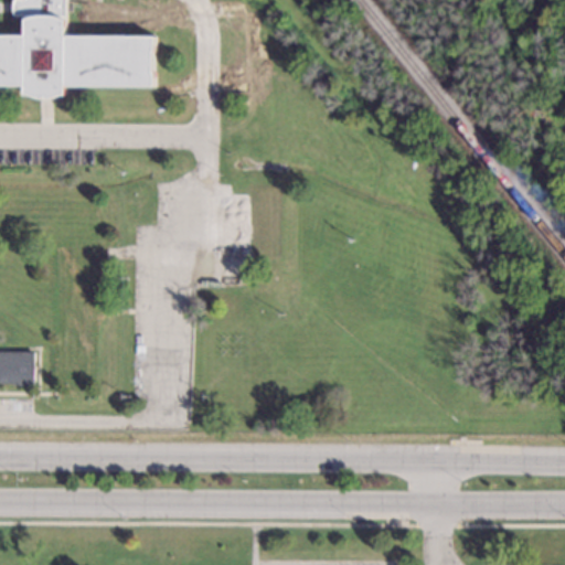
[(67,0),(67,35),(157,35),(157,86),(67,85),(67,95),(61,95),(48,98),(48,96),(44,96),(44,98),(33,95),(25,95),(25,86),(0,86),(0,34),(25,35),(25,16),(16,16),(13,6),(14,0),(67,0)]
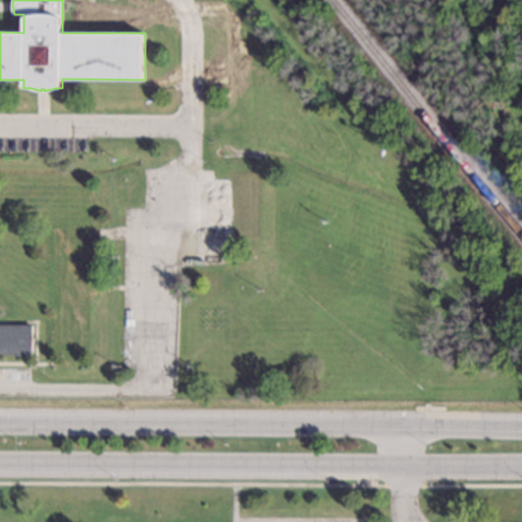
[(202,267),(201,278),(186,278),(186,267),(202,267)]
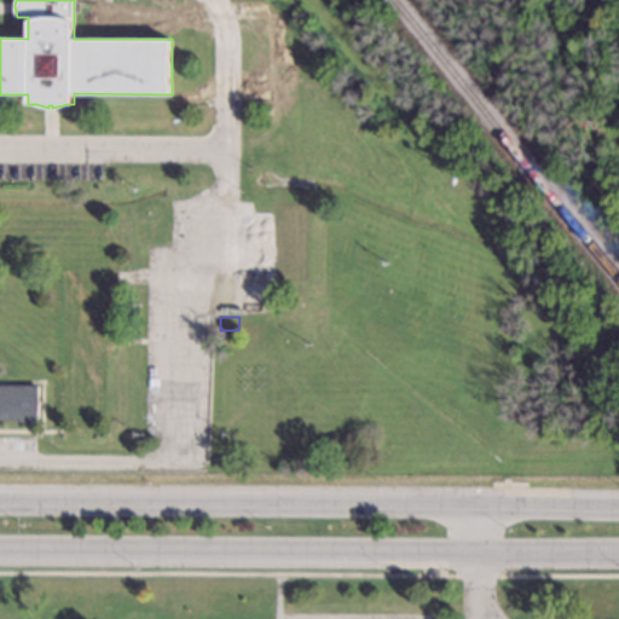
[(0,385),(36,386),(36,423),(15,422),(15,421),(0,420),(0,385)]
